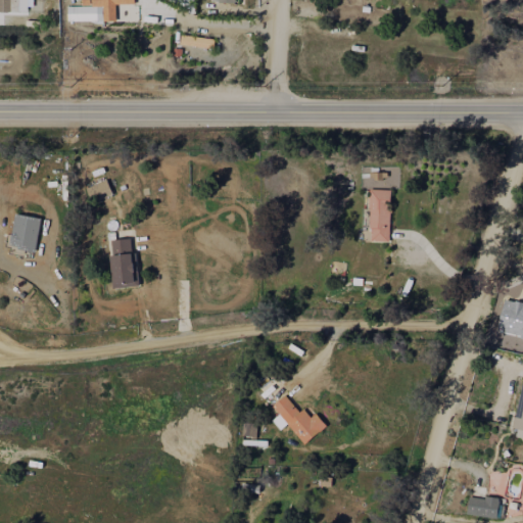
[(0,0),(0,11),(10,11),(10,0),(0,0)]
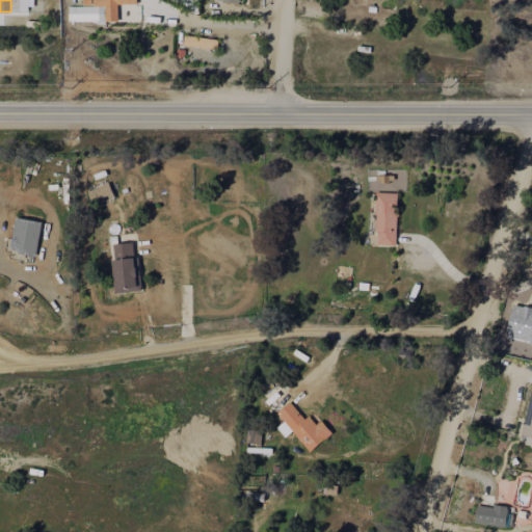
[(136,4),(136,0),(82,0),(82,6),(68,6),(69,23),(117,21),(116,4),(136,4)]
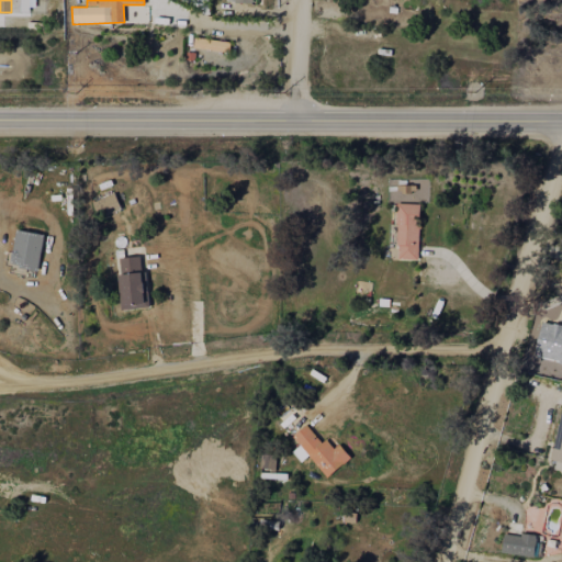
[(193,48),(229,51),(231,41),(193,38),(193,48)]
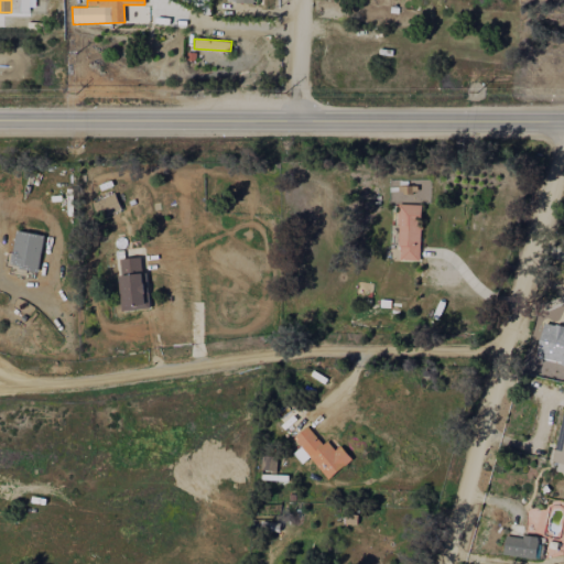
[(98,218),(120,209),(115,194),(93,203),(98,218)]
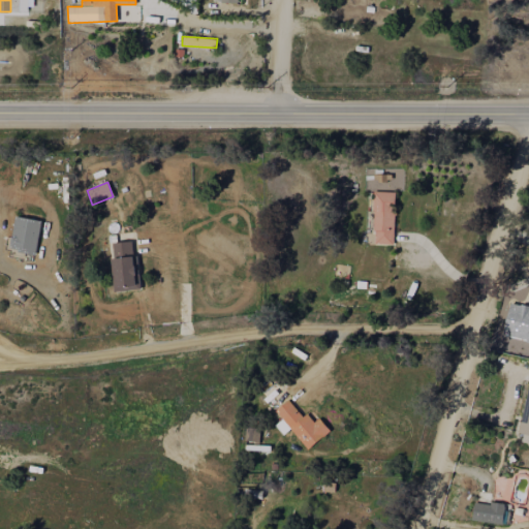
[(394,245),(396,192),(374,191),(372,244),(394,245)]
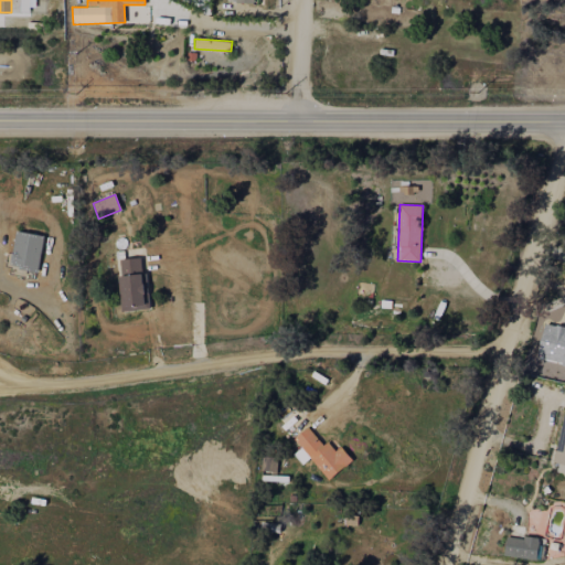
[(9,266),(36,272),(44,236),(17,231),(9,266)]
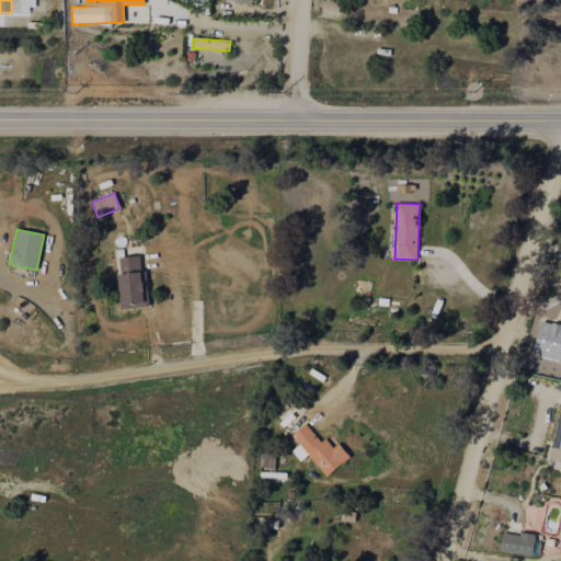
[(118,258),(121,309),(148,307),(147,271),(140,271),(140,256),(118,258)]
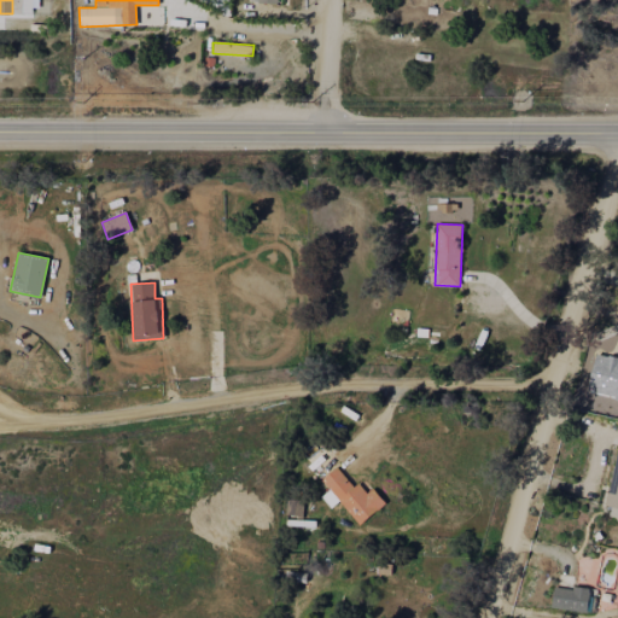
[(607,507),(611,507),(610,517),(617,518),(617,445),(607,507)]
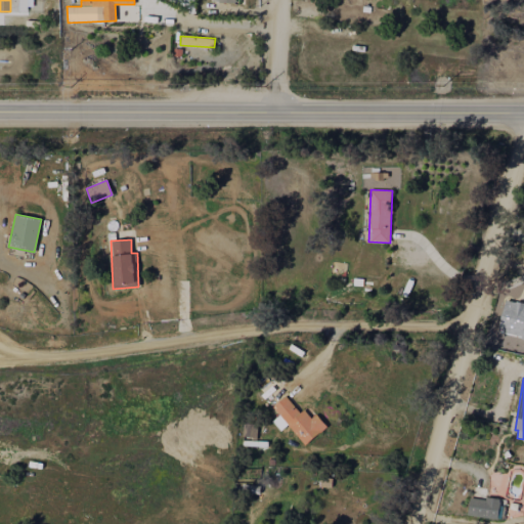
[(288,425),(305,445),(328,426),(316,413),(308,420),(287,395),(272,407),(279,415),(272,421),(280,431),(288,425)]
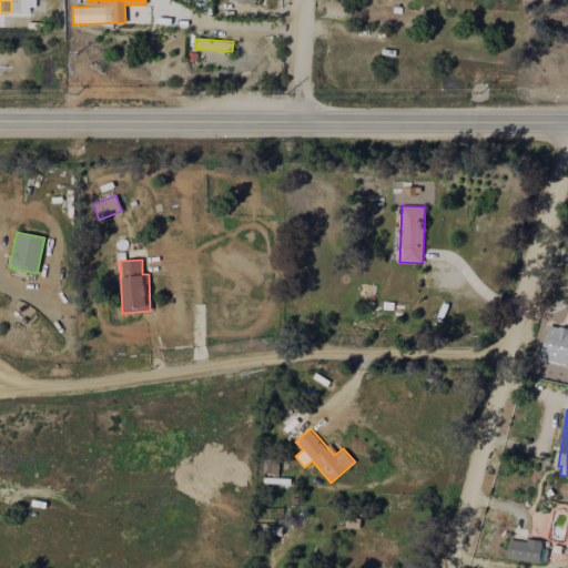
[(507,559),(540,563),(543,541),(509,538),(507,559)]
